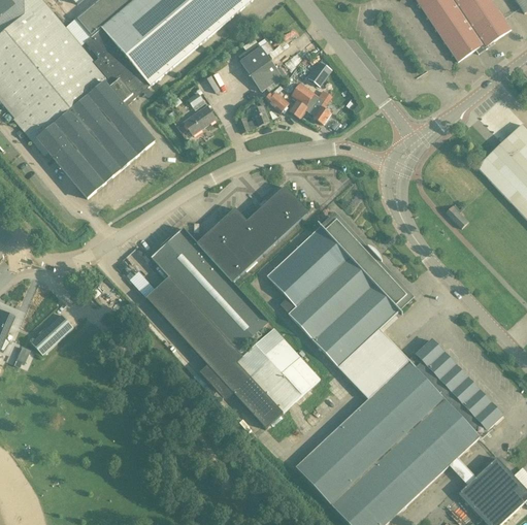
[(0,0),(0,100),(13,117),(12,118),(19,125),(93,61),(41,0),(0,0)]
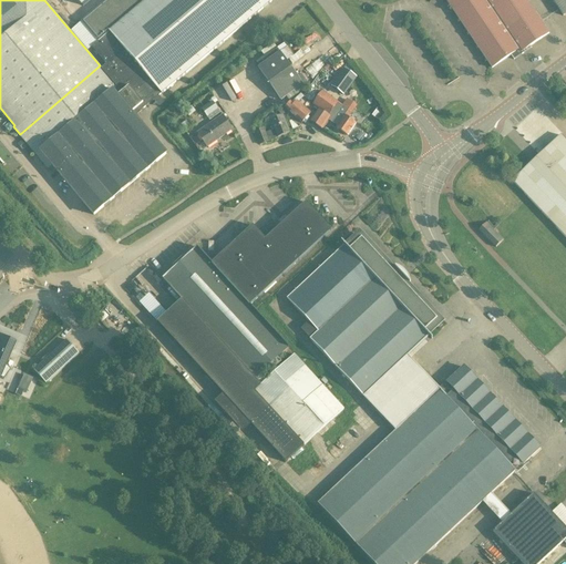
[(102,0),(80,19),(98,39),(91,44),(105,61),(100,65),(115,84),(112,88),(133,113),(152,98),(157,93),(160,91),(161,91),(188,68),(268,0),(102,0)]
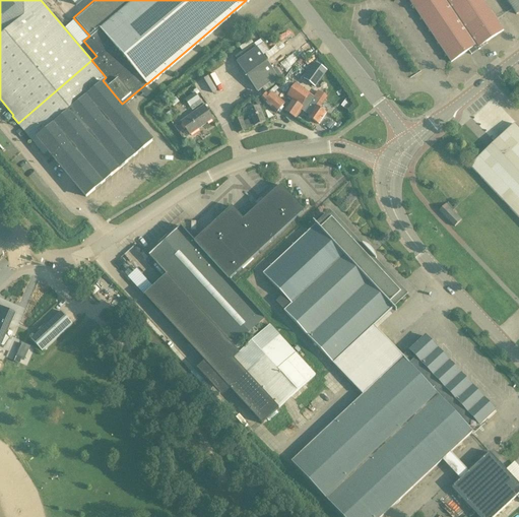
[(409,0),(450,60),(467,48),(470,52),(487,42),(484,40),(503,27),(483,0),(409,0)]
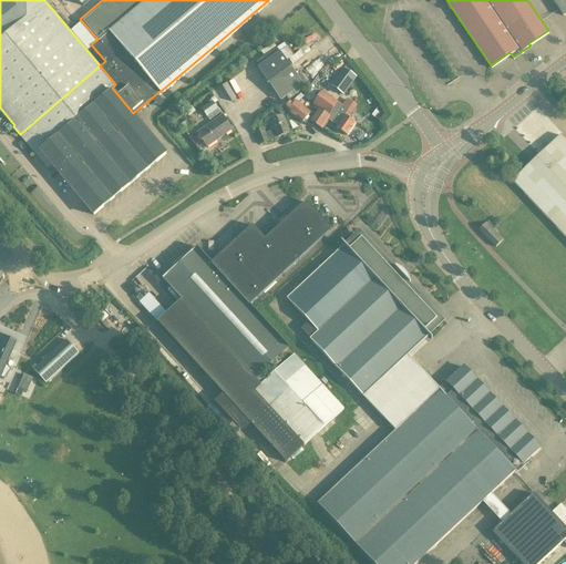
[(553,0),(562,13),(565,10),(565,0),(553,0)]
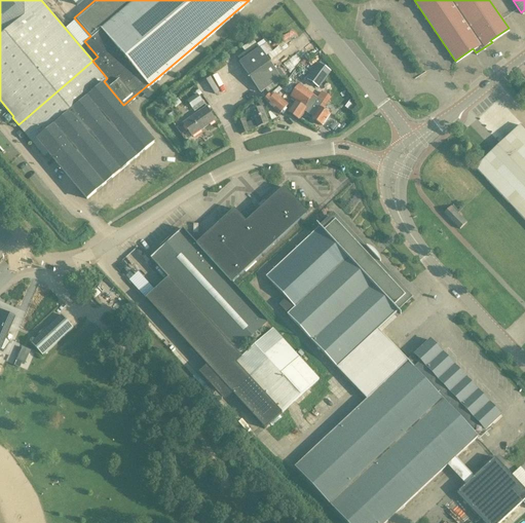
[(272,81),(273,80),(274,83),(279,79),(278,77),(283,74),(278,67),(274,69),(258,45),(256,42),(236,55),(239,60),(238,60),(240,63),(260,90),(264,86),(267,90),(274,84),(272,81)]
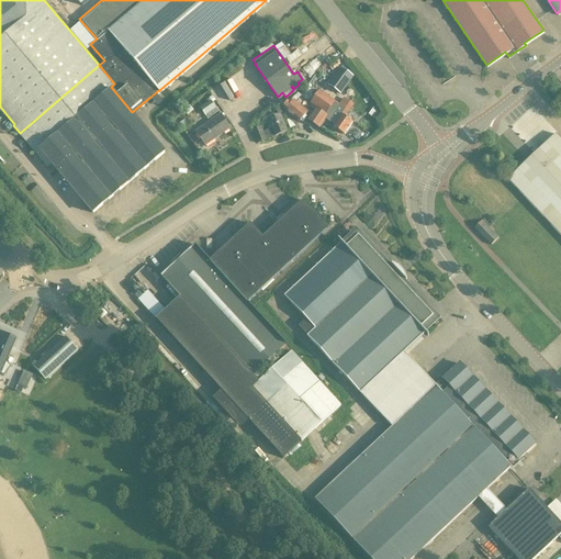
[(99,65),(20,133),(34,151),(35,152),(47,166),(52,161),(92,210),(164,149),(132,112),(111,87),(114,84),(99,65)]
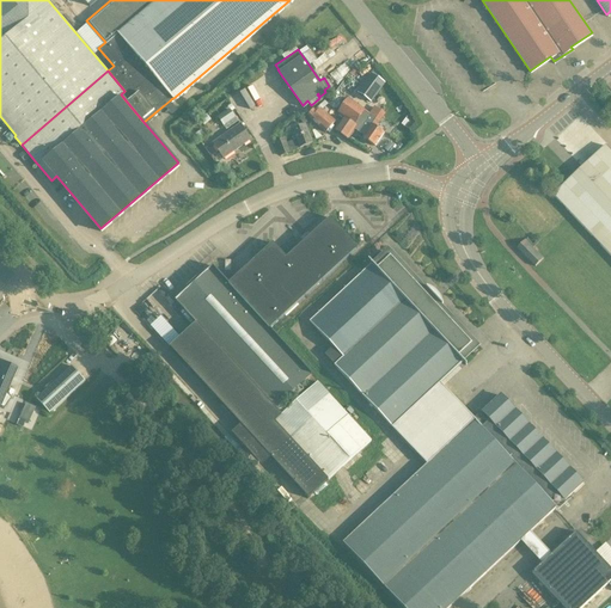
[(356,90),(370,100),(384,81),(370,72),(356,90)]
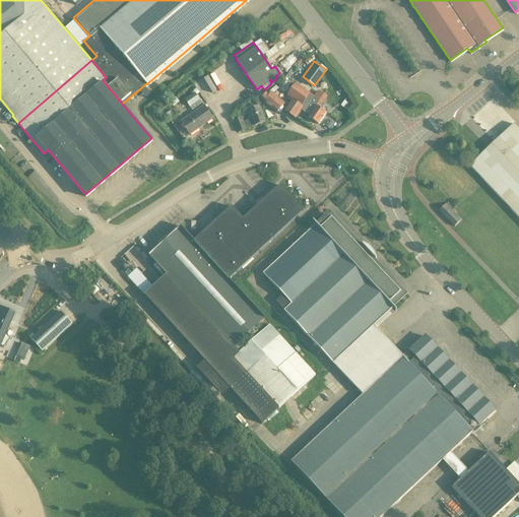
[(318,106),(326,94),(317,87),(313,94),(295,80),(285,93),(290,98),(282,109),(294,117),(300,108),(308,113),(306,115),(318,123),(325,111),(318,106)]
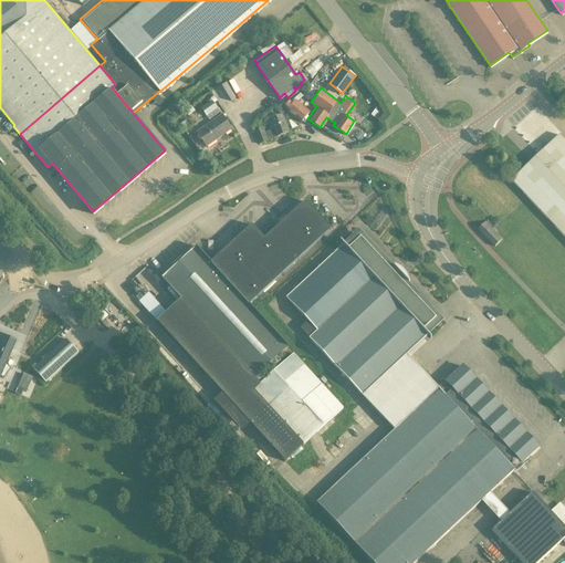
[(206,114),(217,106),(211,98),(200,106),(206,114)]
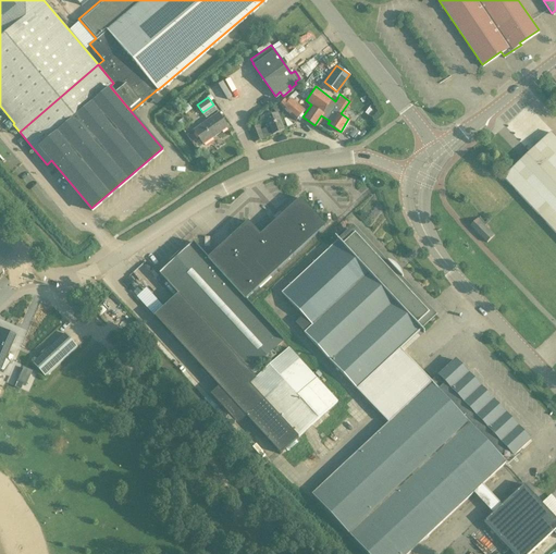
[(287,99),(284,97),(279,103),(295,119),(303,110),(289,97),(287,99)]
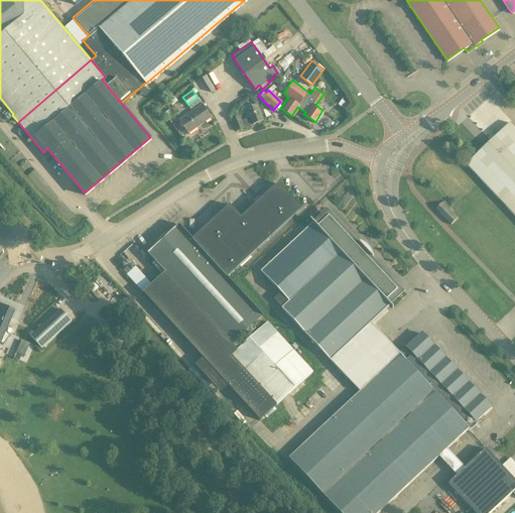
[(256,103),(252,105),(251,101),(243,104),(244,108),(247,116),(240,119),(239,115),(231,118),(236,129),(262,118),(260,114),(263,113),(259,102),(256,103)]
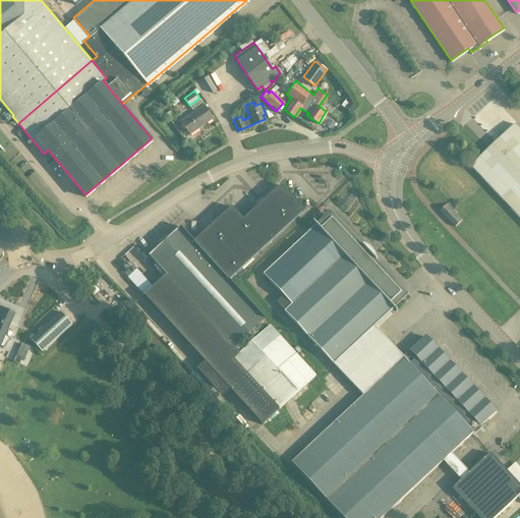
[(213,116),(204,104),(180,119),(189,132),(213,116)]
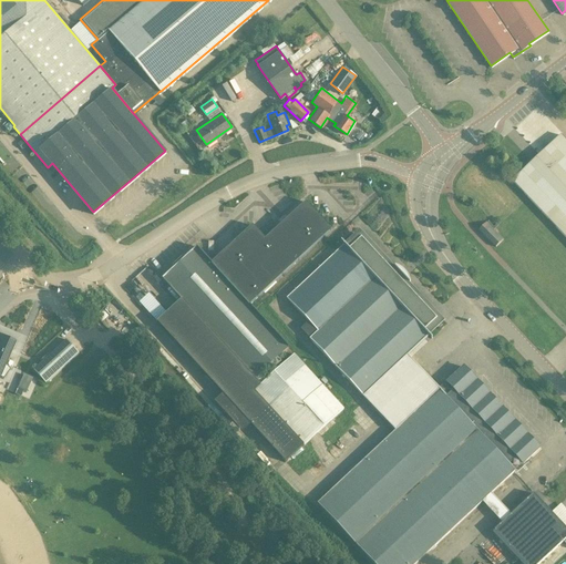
[(565,140),(559,132),(511,178),(565,236),(565,140)]
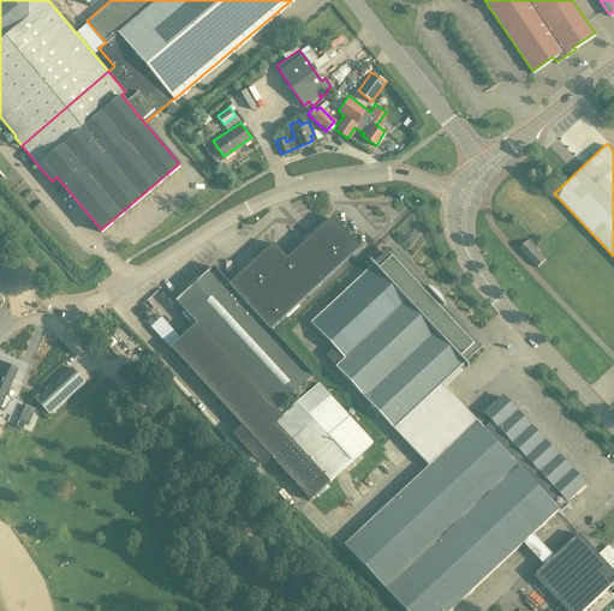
[(552,183),(542,172),(537,178),(546,187),(552,183)]
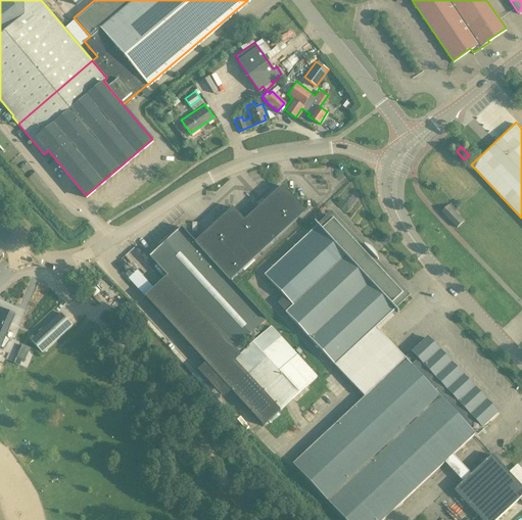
[(202,233),(193,241),(229,279),(304,209),(286,190),(281,184),(265,199),(262,196),(257,200),(254,196),(252,198),(258,204),(243,219),(232,205),(219,219),(210,225),(202,233)]
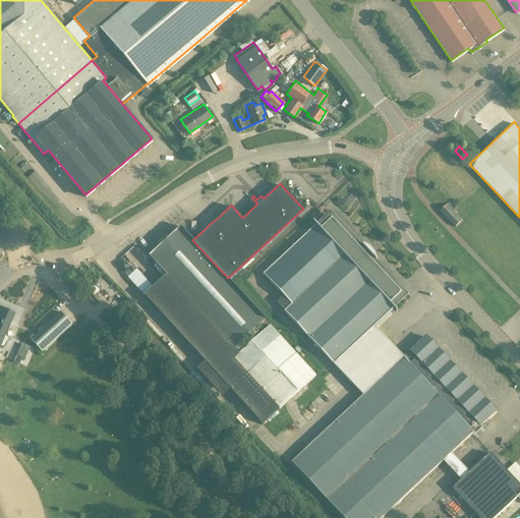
[(454,224),(461,218),(453,210),(446,202),(439,209),(454,224)]
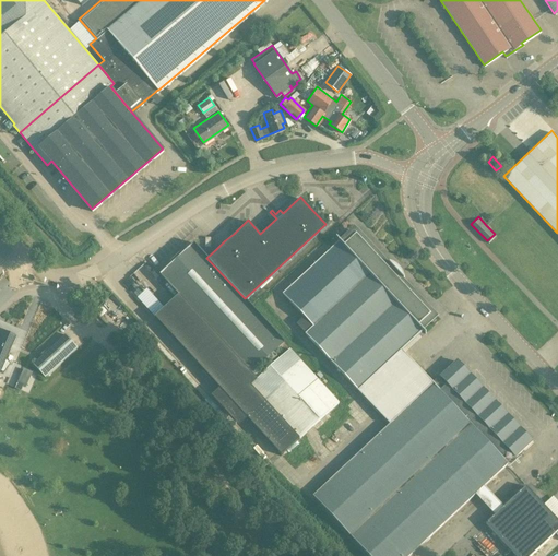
[(403,276),(401,271),(398,267),(393,262),(389,260),(388,261),(391,264),(389,268),(355,232),(343,243),(339,238),(330,246),(282,292),(312,324),(305,332),(357,388),(401,347),(422,328),(425,331),(417,322),(429,311),(396,276),(400,273),(403,276)]
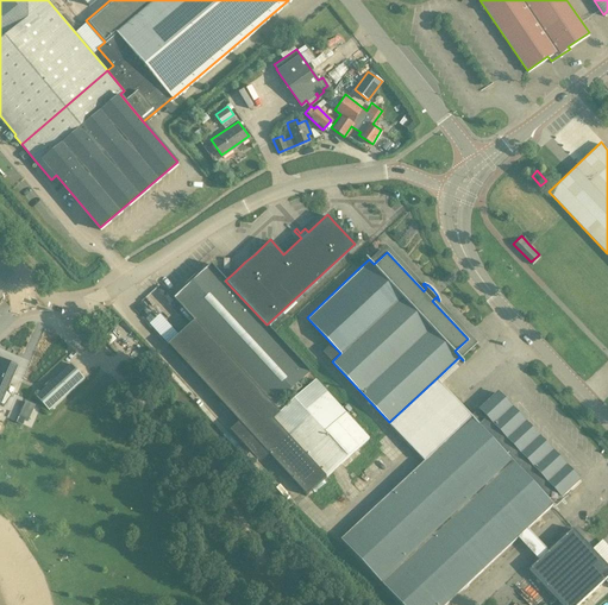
[(195,319),(169,342),(177,352),(299,483),(307,492),(325,476),(368,435),(315,377),(286,403),(280,396),(287,390),(290,395),(302,385),(298,380),(308,370),(267,325),(225,281),(211,264),(175,297),(195,319)]
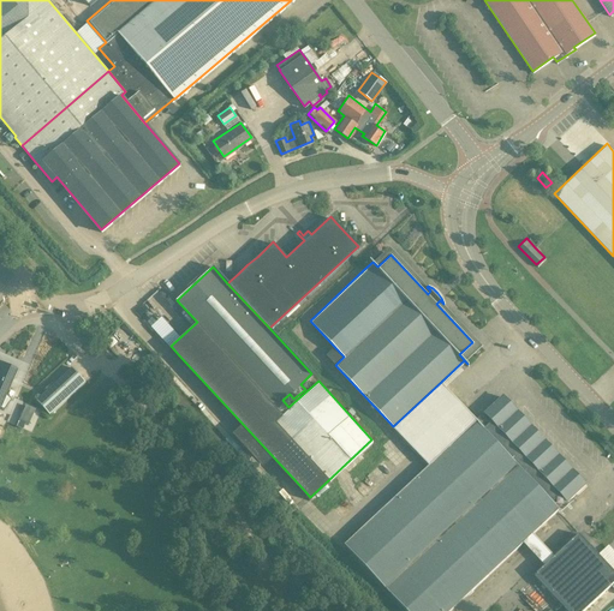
[(17,367),(0,359),(0,406),(17,367)]
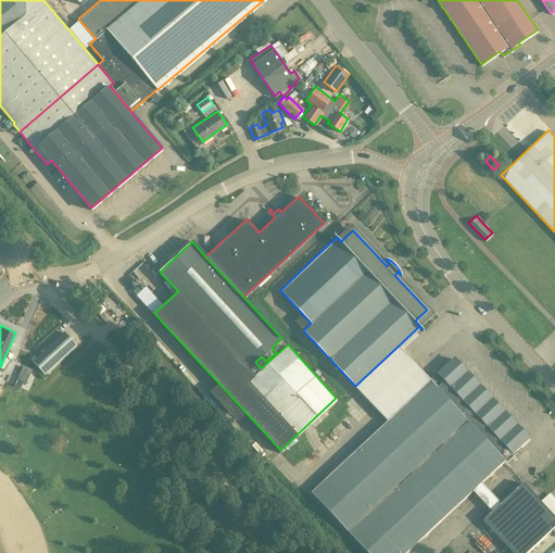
[(64,330),(32,361),(43,374),(76,344),(64,330)]
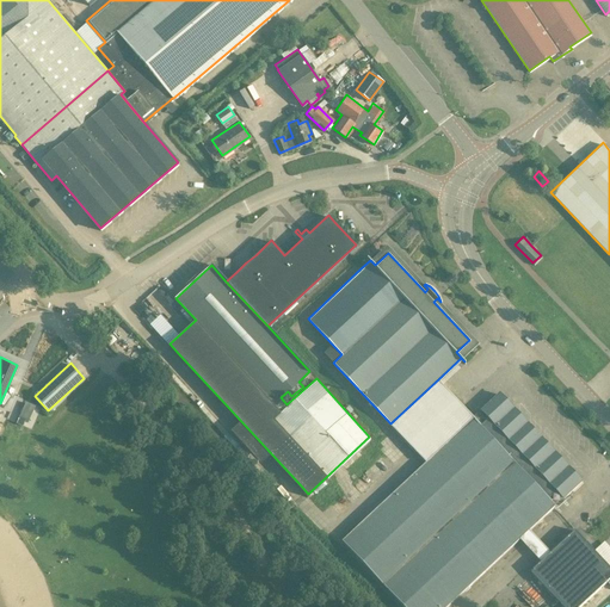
[(580,479),(499,392),(481,409),(488,416),(479,423),(438,379),(390,423),(425,462),(342,539),(405,606),(443,606),(554,505),(547,496),(555,489),(562,496),(580,479)]
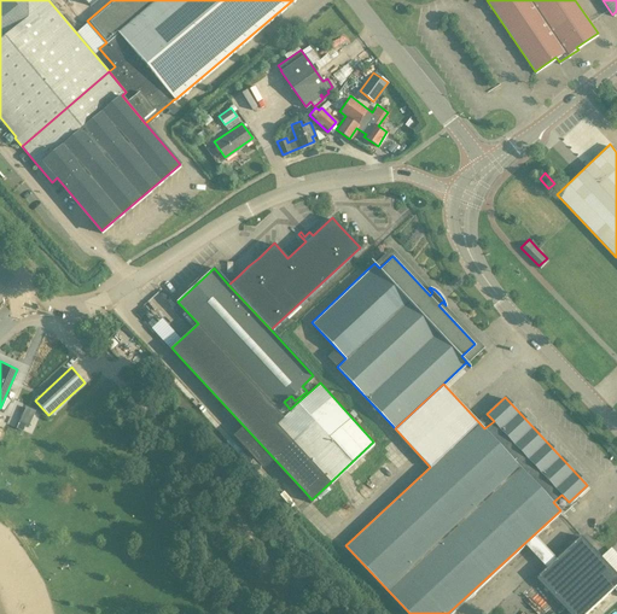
[(28,424),(34,409),(24,404),(18,420),(28,424)]
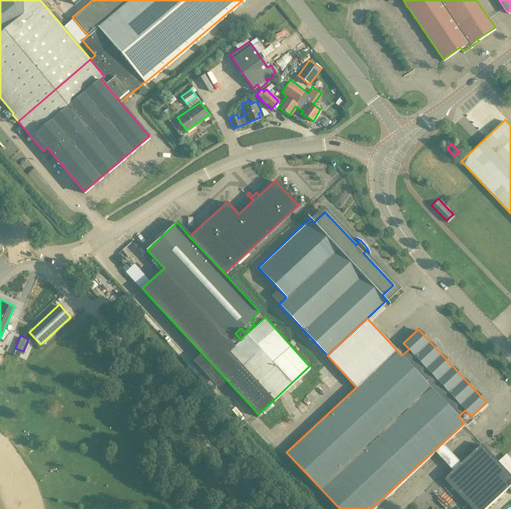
[(510,475),(480,443),(444,477),(474,508),(482,508),(507,486),(510,489),(510,475)]
